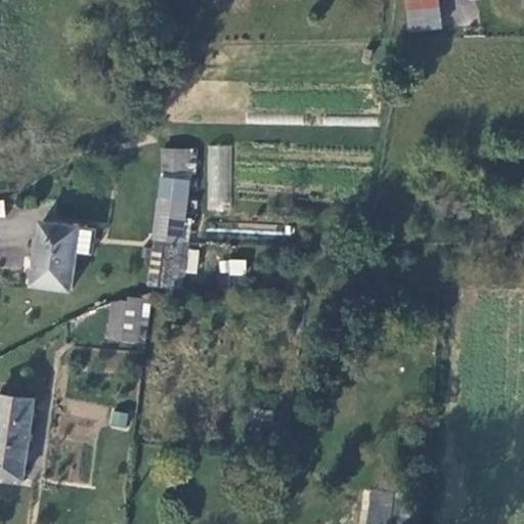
[(442,22),(439,2),(411,5),(413,26),(442,22)]
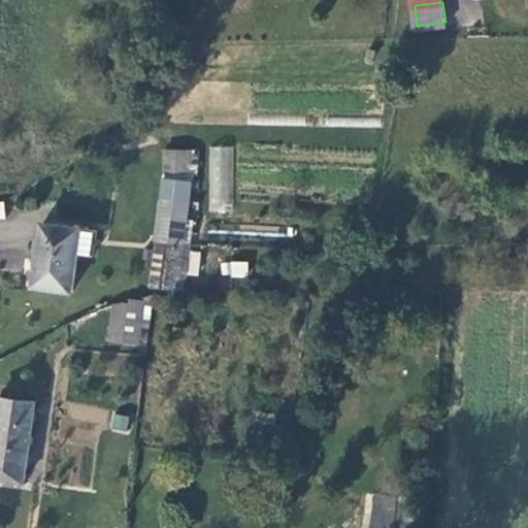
[(168,142),(164,177),(191,180),(195,145),(168,142)]
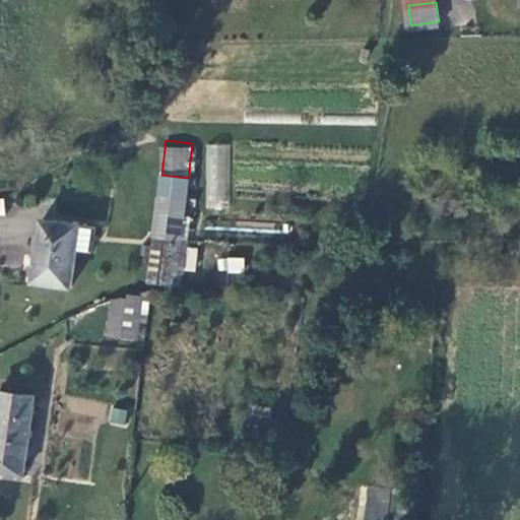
[(229,205),(230,144),(206,144),(205,204),(229,205)]
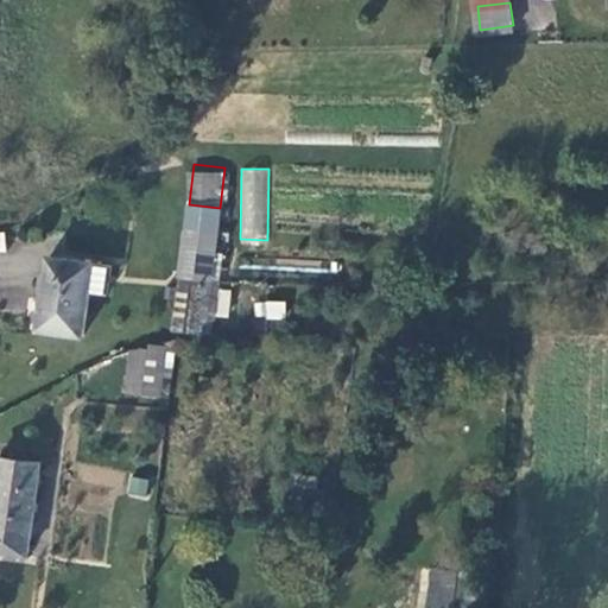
[(189,204),(181,277),(206,279),(211,280),(220,208),(189,204)]
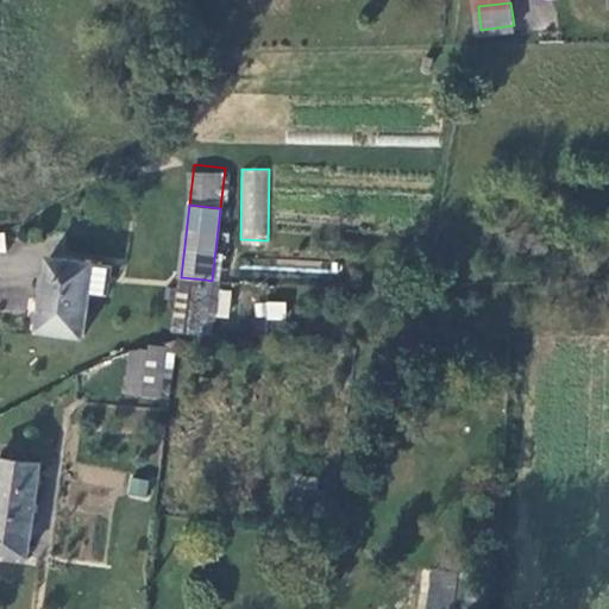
[(112,265),(49,257),(37,327),(85,337),(92,293),(108,295),(112,265)]
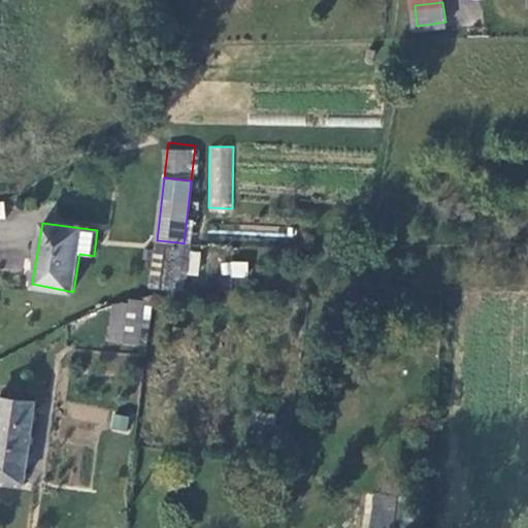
[(178,242),(157,240),(151,287),(172,289),(178,242)]
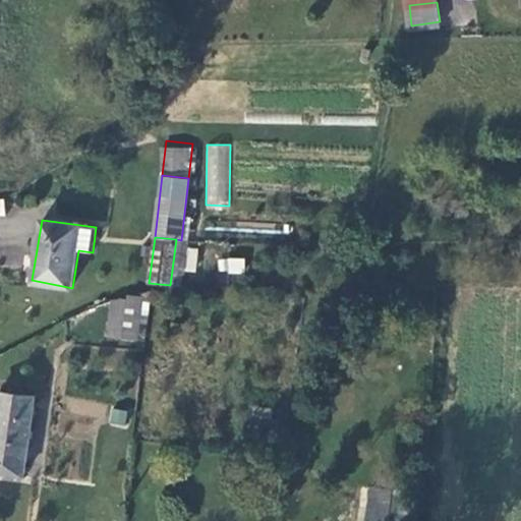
[(218,272),(244,273),(244,258),(218,257),(218,272)]
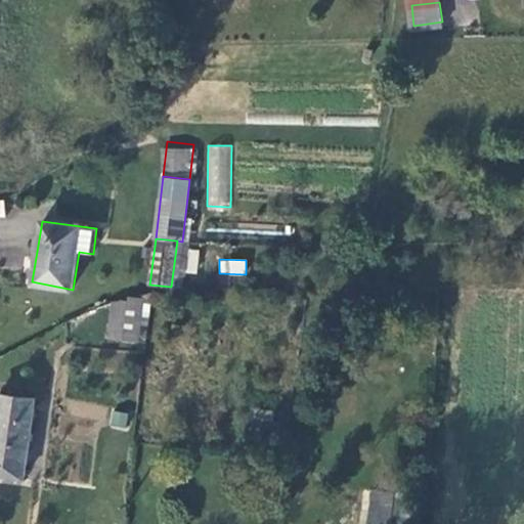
[(145,305),(115,301),(108,336),(139,340),(145,305)]
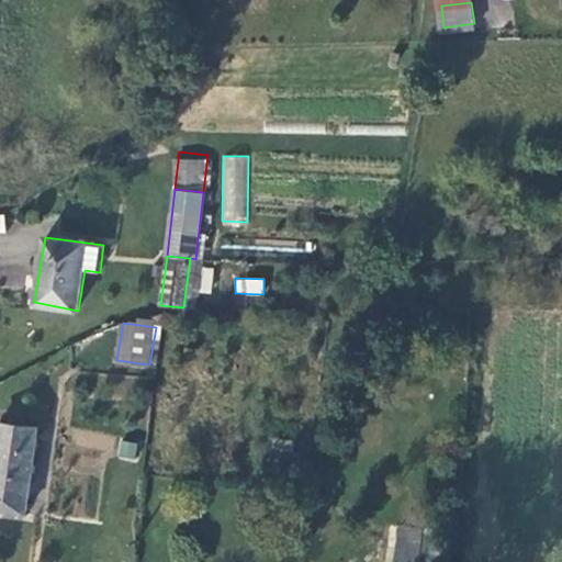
[(0,507),(24,512),(38,428),(1,424),(0,428),(0,507)]
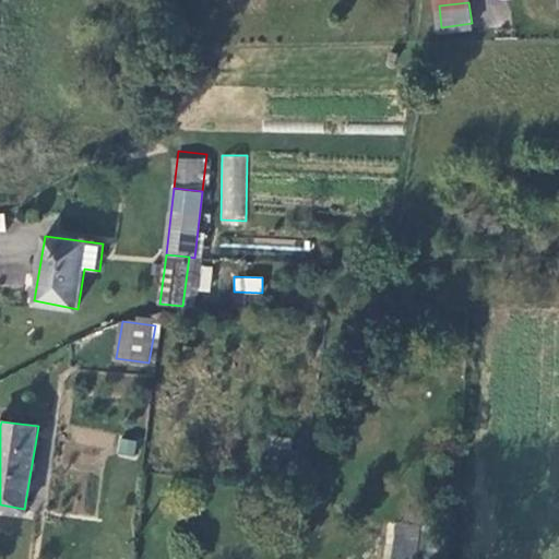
[(387,558),(416,558),(417,524),(388,523),(387,558)]
